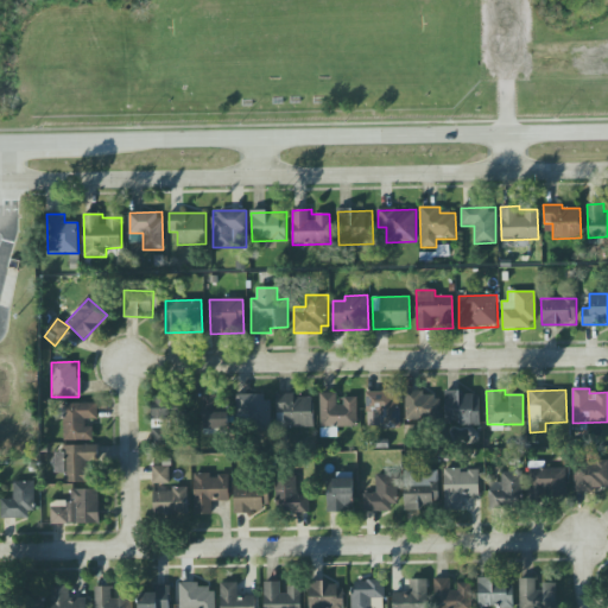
[(400,428),(399,392),(366,392),(367,429),(400,428)]
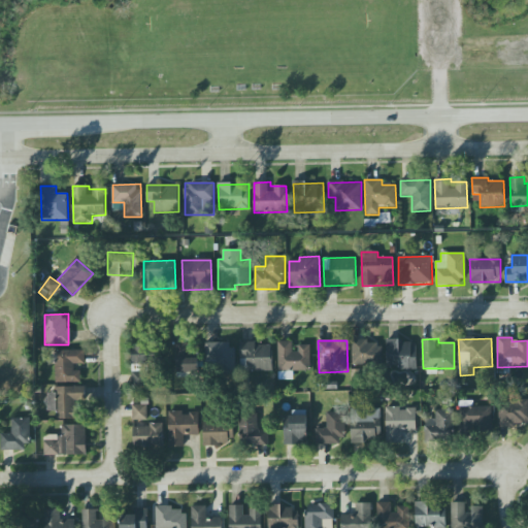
[(381,341),(352,340),(352,364),(380,365),(381,341)]
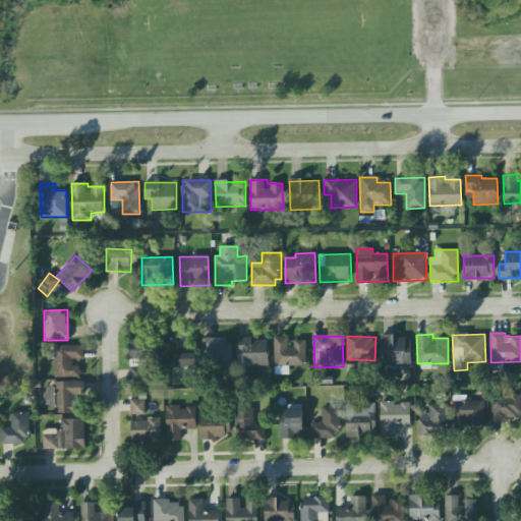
[(290,337),(274,337),(275,375),(289,374),(289,366),(306,365),(306,341),(291,341),(290,337)]
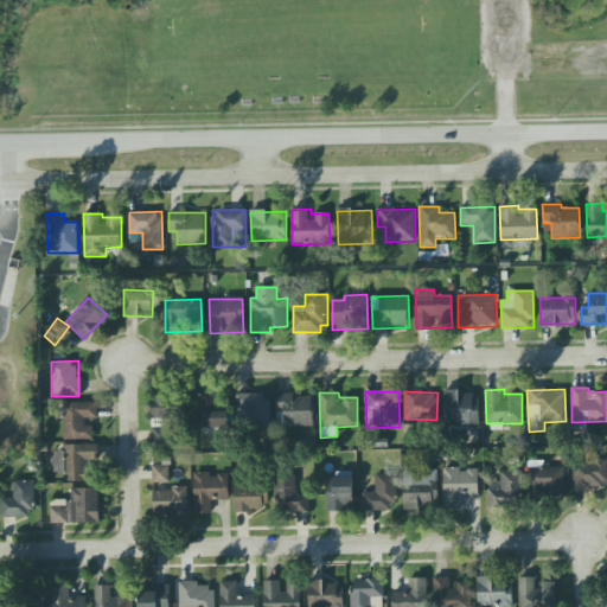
[(445,425),(479,423),(479,393),(445,393),(445,425)]
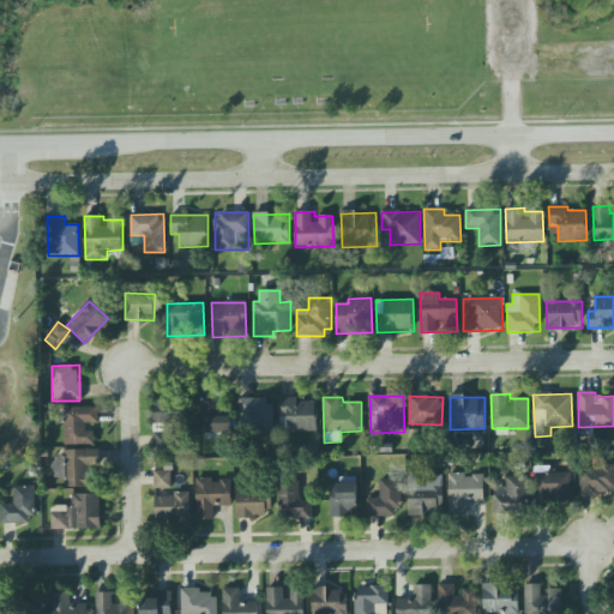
[(271,434),(271,399),(240,398),(239,434),(271,434)]
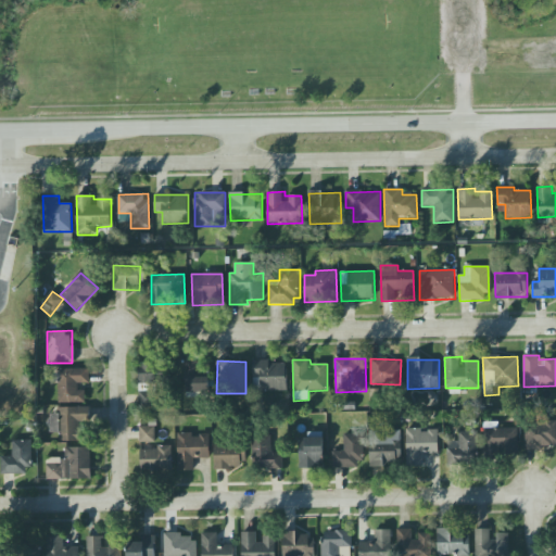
[(186,396),(210,395),(209,362),(185,363),(186,396)]
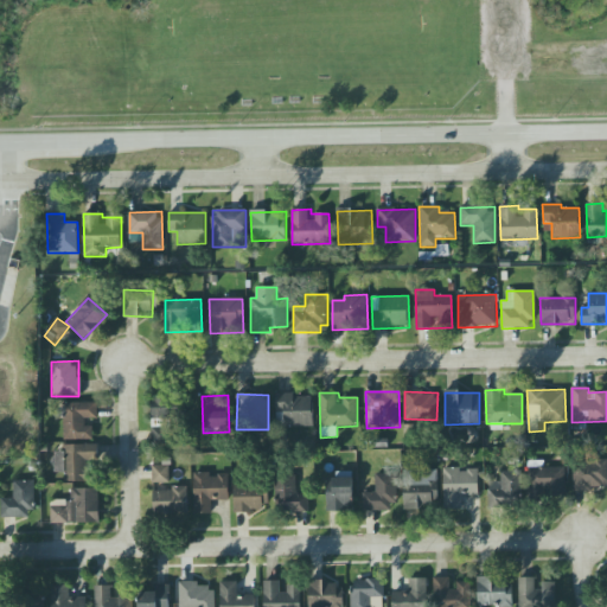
[(313,395),(276,395),(276,427),(313,427),(313,395)]
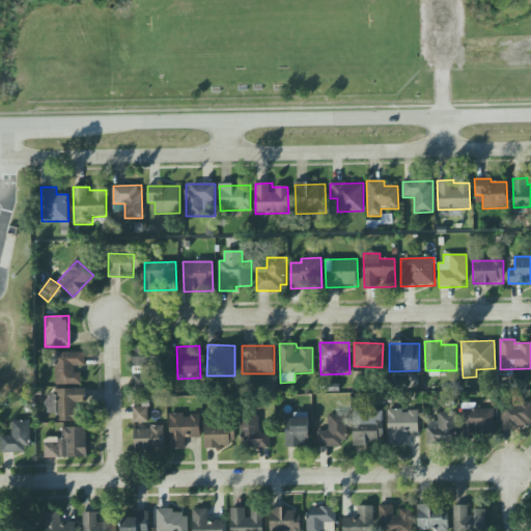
[(132,388),(148,389),(149,347),(133,346),(132,388)]
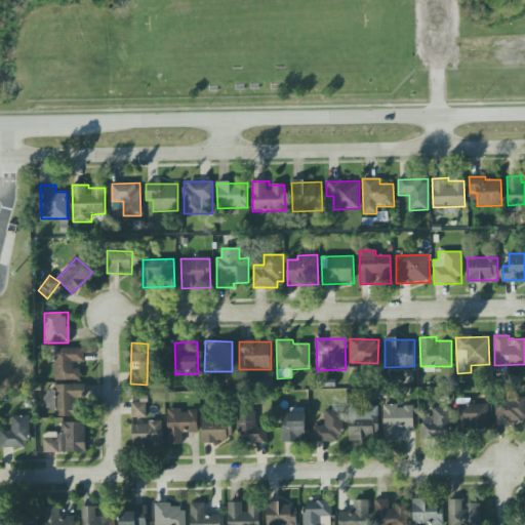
[(80,380),(80,365),(84,365),(84,349),(55,349),(55,380),(80,380)]
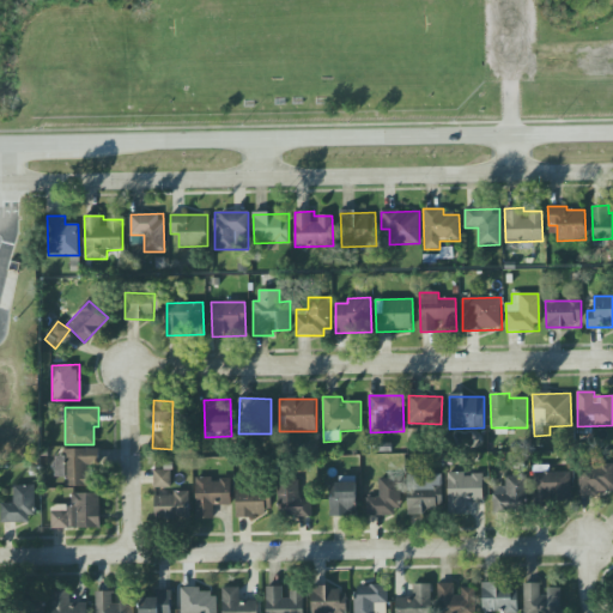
[(55,451),(56,478),(65,477),(66,487),(93,486),(92,450),(55,451)]
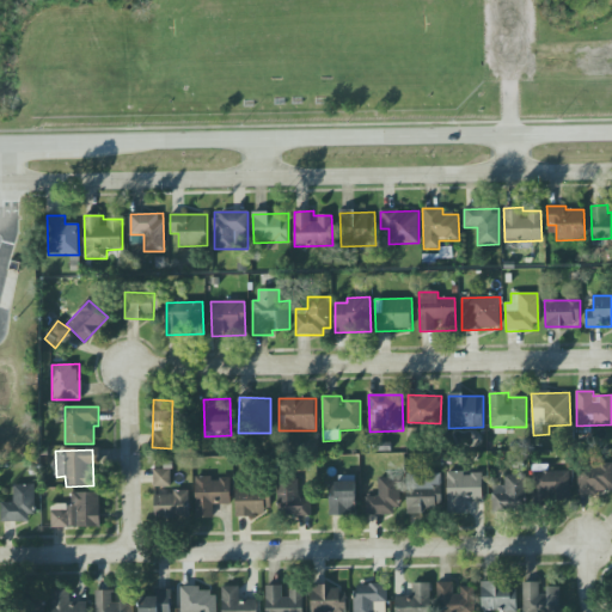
[(579,494),(611,491),(611,465),(611,463),(593,464),(594,469),(577,469),(579,494)]
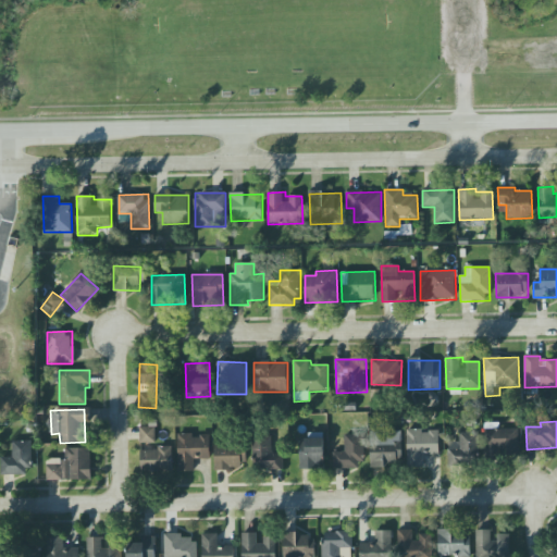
[(139,428),(140,444),(156,444),(155,428),(139,428)]
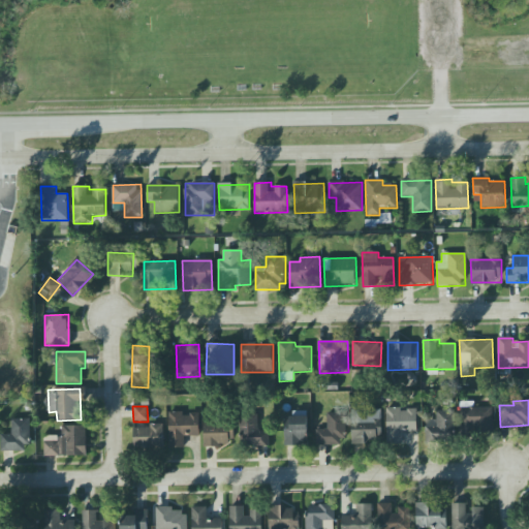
[(417,410),(401,410),(401,407),(386,408),(387,443),(402,443),(402,433),(417,432),(417,410)]
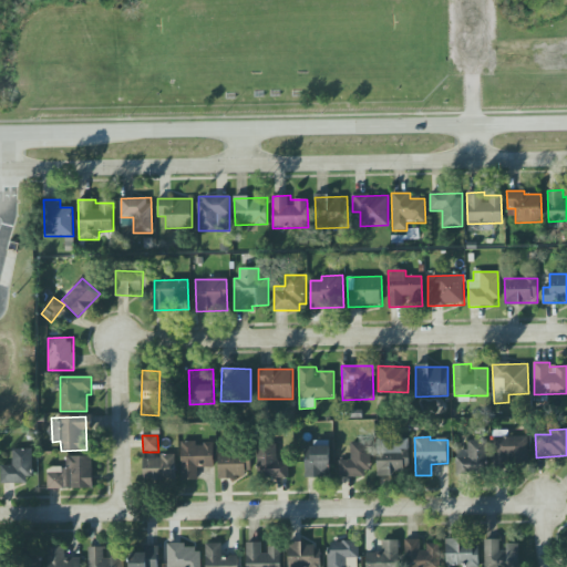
[(528,437),(492,437),(493,465),(528,464),(528,437)]
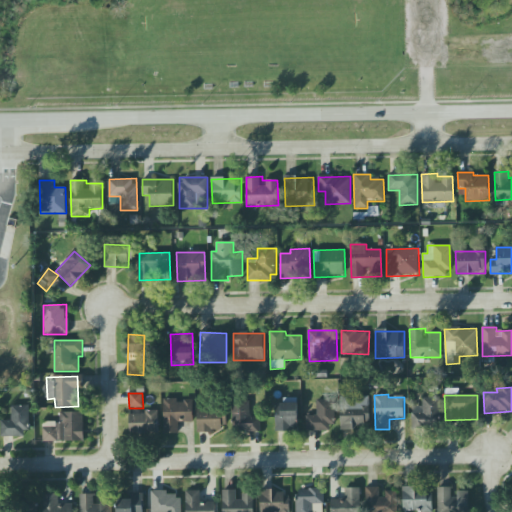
[(340,429),(369,428),(368,396),(340,396),(340,429)]
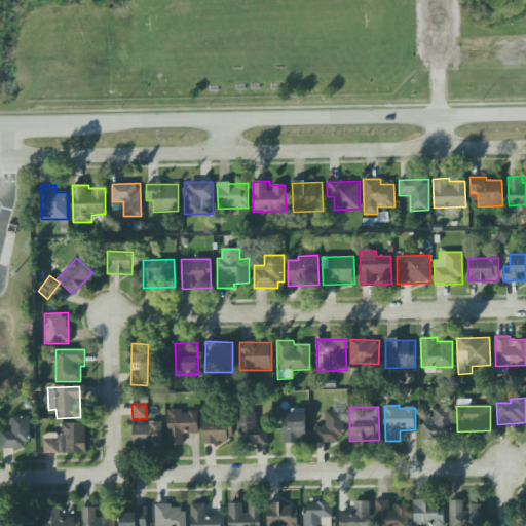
[(451,440),(450,409),(434,409),(434,418),(423,418),(423,440),(451,440)]
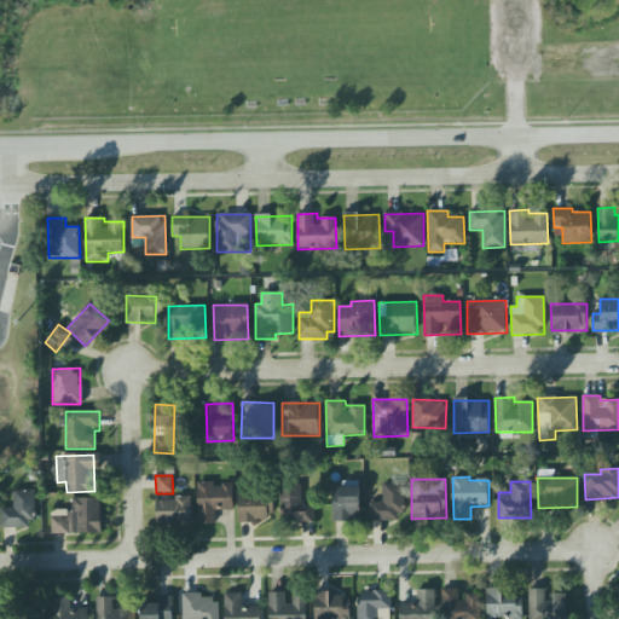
[(233,484),(198,482),(197,524),(215,525),(215,510),(233,510),(233,484)]
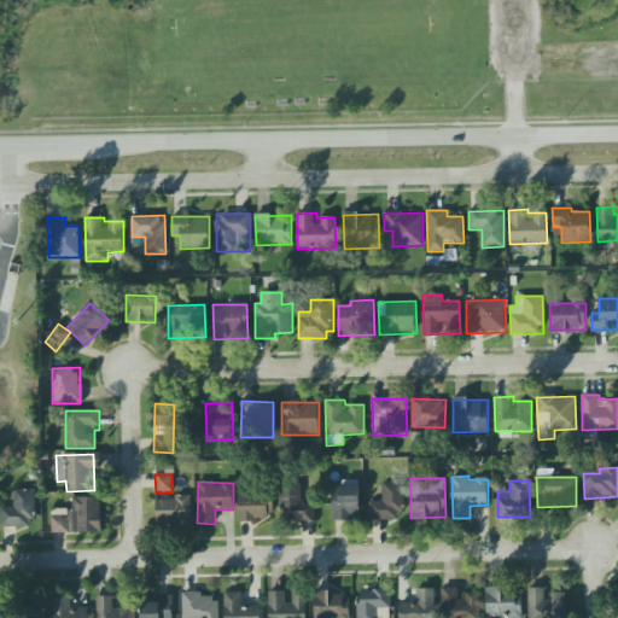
[(401,520),(401,482),(382,482),(383,502),(369,502),(369,520),(401,520)]
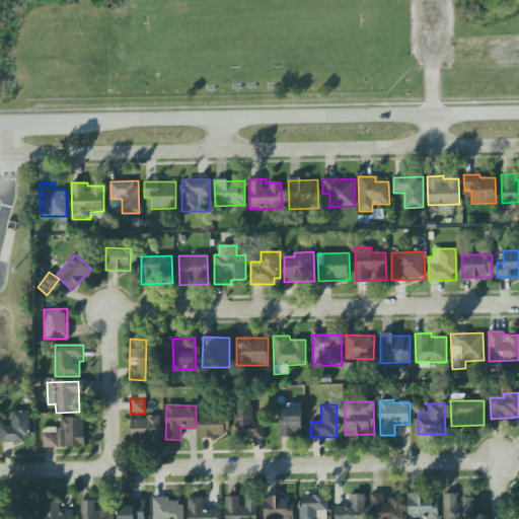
[(235,406),(236,438),(265,437),(264,423),(253,423),(252,406),(235,406)]
